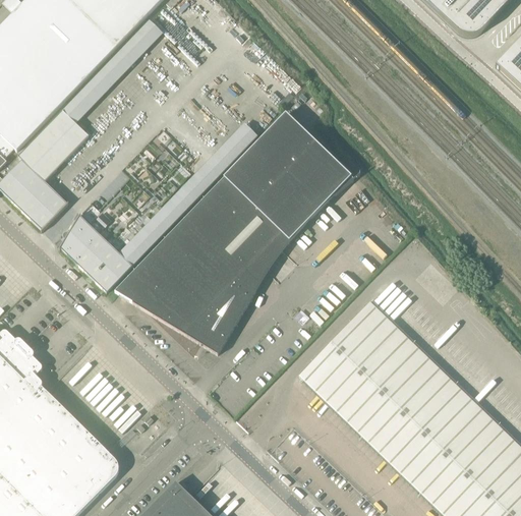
[(23,0),(18,6),(89,74),(159,0),(23,0)]
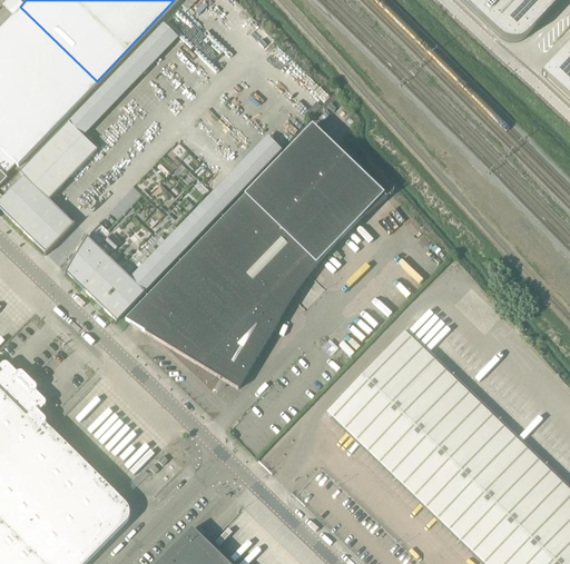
[(463,0),(475,11),(494,29),(499,32),(500,33),(501,35),(502,36),(503,36),(503,37),(505,37),(507,38),(508,38),(509,38),(510,38),(511,38),(512,39),(513,39),(514,38),(517,38),(518,38),(519,38),(520,38),(521,37),(522,37),(523,36),(524,36),(526,35),(527,33),(528,32),(532,27),(551,8),(558,0),(463,0)]
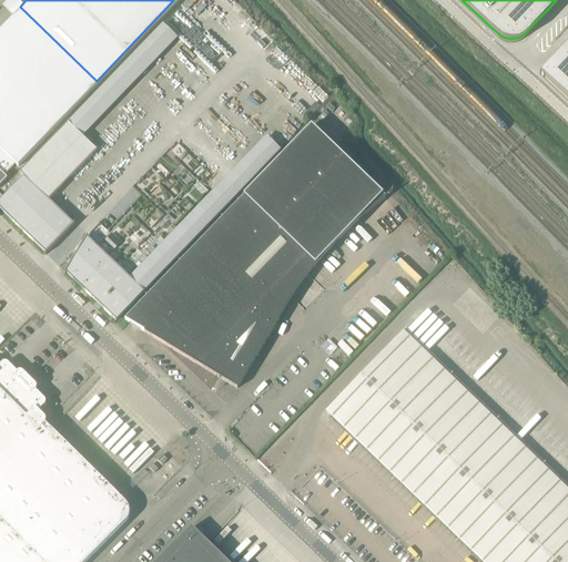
[(0,172),(4,176),(7,174),(4,171),(16,160),(18,162),(97,81),(20,7),(0,27),(0,172)]
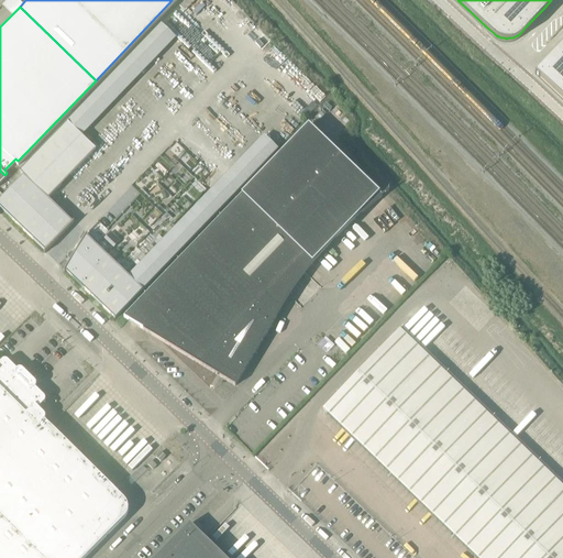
[(536,69),(534,69),(540,74),(562,96),(562,39),(539,65),(536,69)]
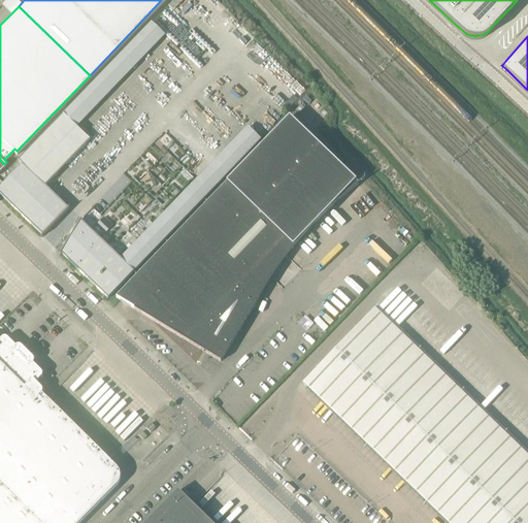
[(41,232),(41,233),(42,232),(69,204),(69,203),(68,204),(45,183),(51,176),(90,136),(63,110),(18,157),(22,160),(13,168),(6,176),(0,183),(0,190),(42,231),(41,232)]
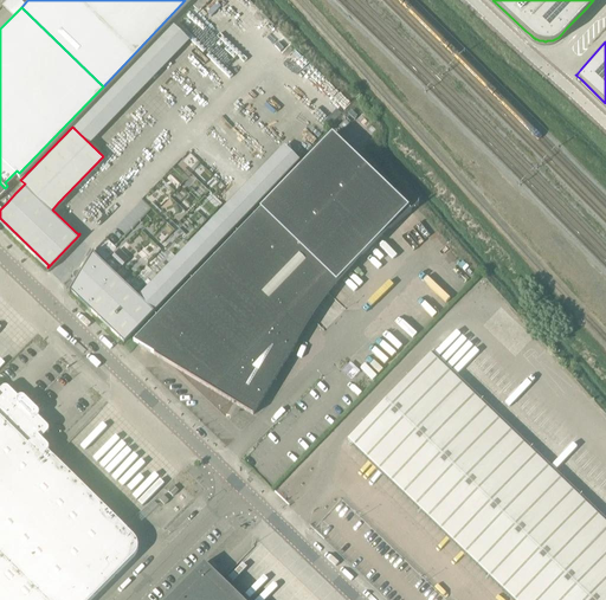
[(154,349),(233,398),(252,410),(297,337),(302,329),(307,321),(311,314),(317,305),(322,298),(328,291),(334,284),(340,276),(346,269),(352,263),(358,256),(361,251),(369,243),(376,237),(384,230),(389,224),(397,218),(404,212),(411,206),(331,130),(133,336),(154,349)]
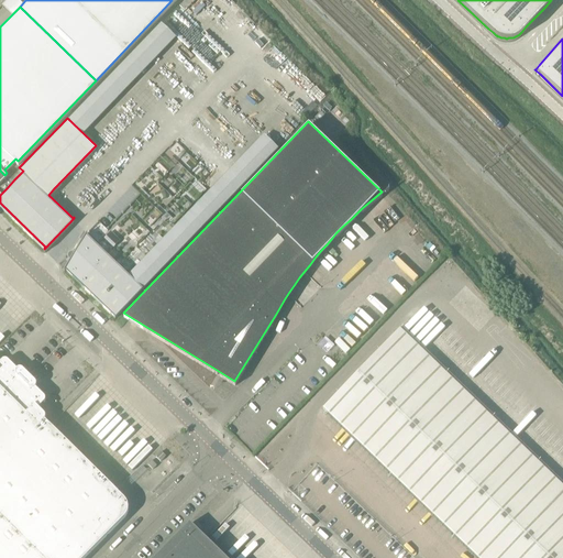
[(69,256),(64,265),(64,266),(65,266),(66,267),(114,314),(142,285),(86,231),(87,230),(86,229),(74,249),(69,256)]
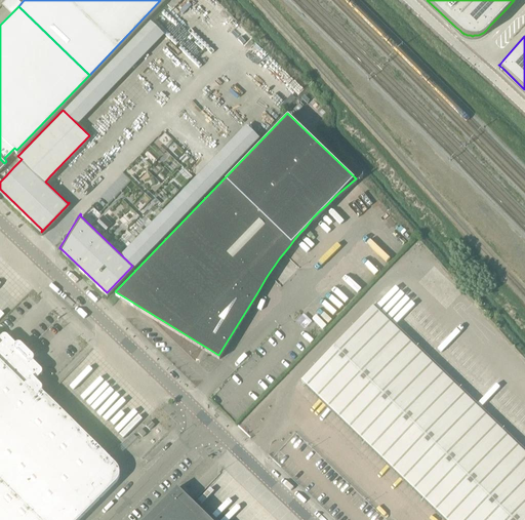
[(449,519),(524,519),(524,447),(373,303),(301,377),(449,519)]
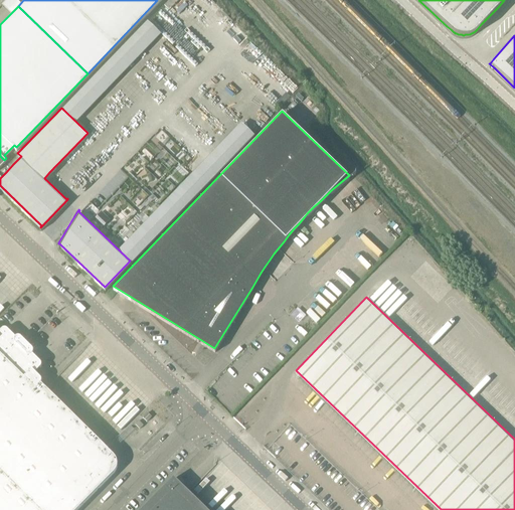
[(32,346),(32,345),(30,343),(28,345),(21,337),(22,336),(20,334),(19,333),(18,333),(17,333),(16,333),(15,334),(7,326),(6,326),(6,325),(5,325),(4,325),(3,325),(2,326),(1,326),(0,327),(0,509),(72,509),(114,470),(115,469),(115,467),(116,466),(117,465),(117,464),(117,462),(117,461),(117,460),(117,458),(116,457),(116,456),(115,455),(114,453),(40,380),(41,379),(41,378),(41,377),(41,376),(40,375),(35,369),(40,364),(40,363),(41,363),(41,362),(41,361),(41,360),(40,360),(40,359),(40,358),(32,351),(32,350),(33,349),(33,348),(33,347),(32,346)]
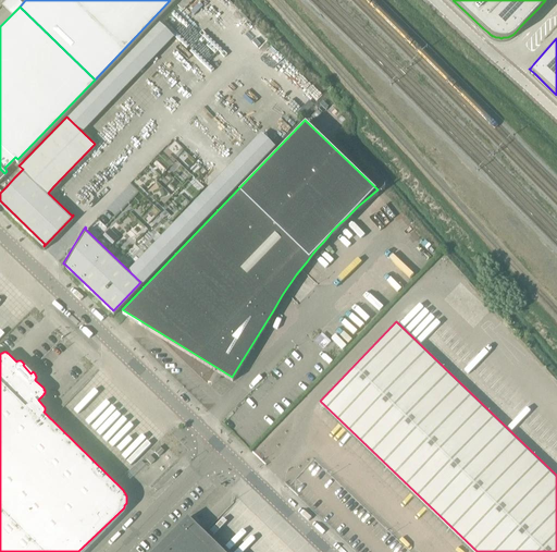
[(153,448),(159,452),(163,446),(159,442),(153,448)]
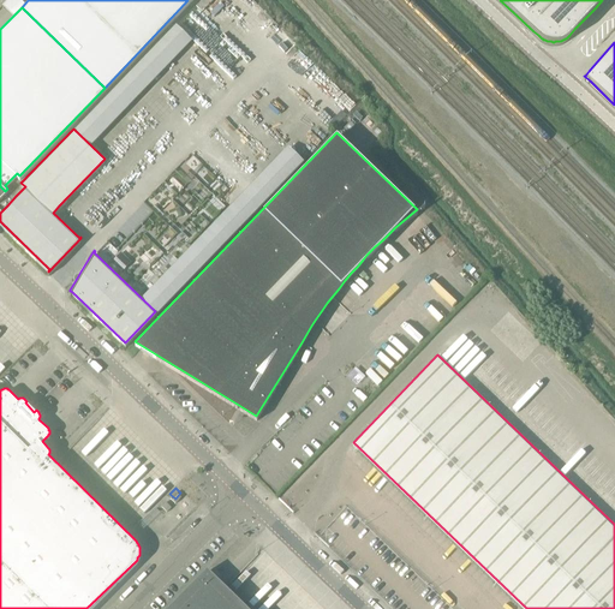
[(161,502),(167,507),(171,503),(166,497),(161,502)]
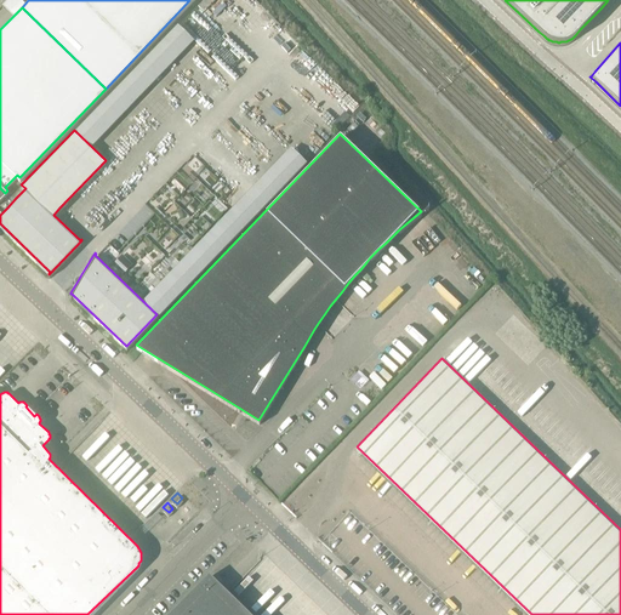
[(166,614),(252,614),(210,573),(166,614)]
